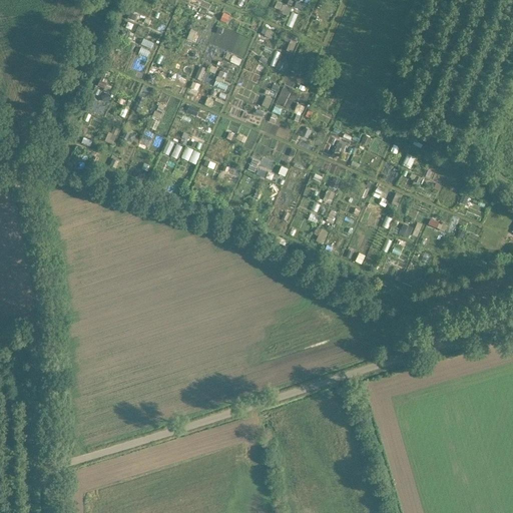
[(114,125),(107,140),(114,143),(120,128),(114,125)]
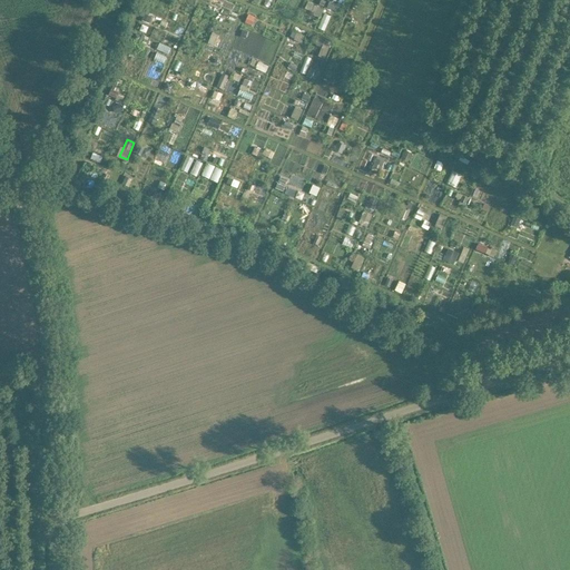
[(187,155),(182,169),(189,173),(195,158),(187,155)]
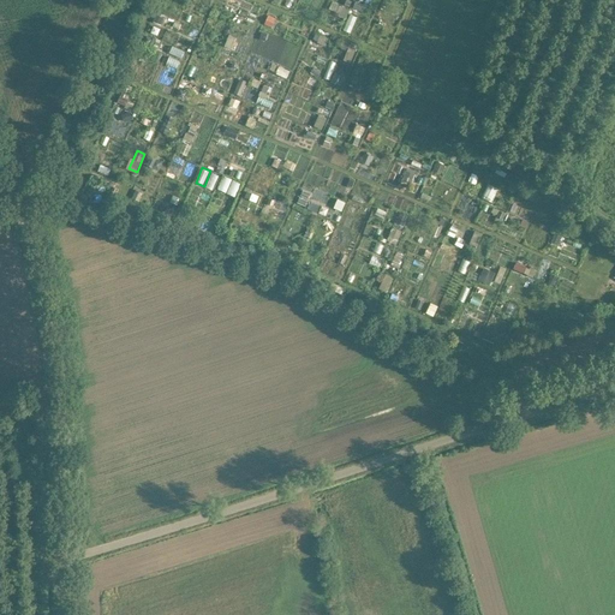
[(212,172),(207,187),(214,190),(220,174),(212,172)]
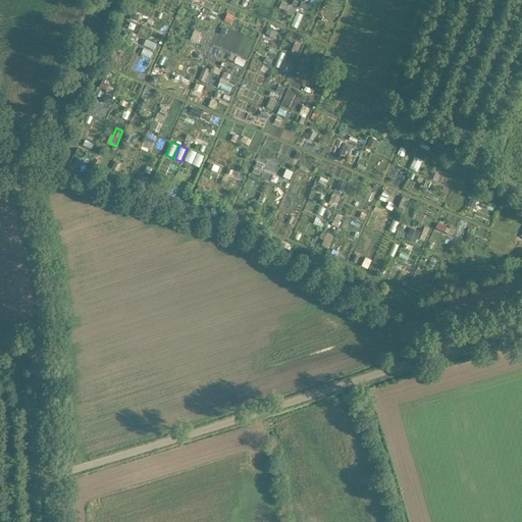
[(186,160),(200,166),(205,155),(190,149),(186,160)]
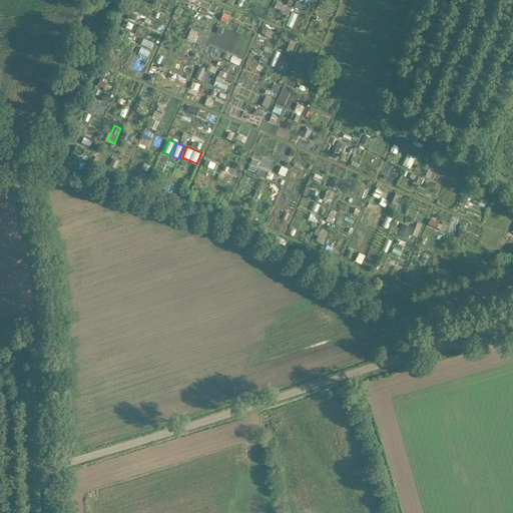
[(411,167),(415,155),(407,152),(403,164),(411,167)]
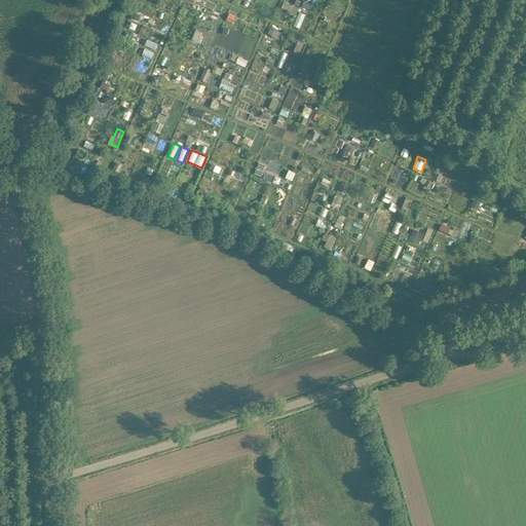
[(341,209),(344,194),(337,192),(333,207),(341,209)]
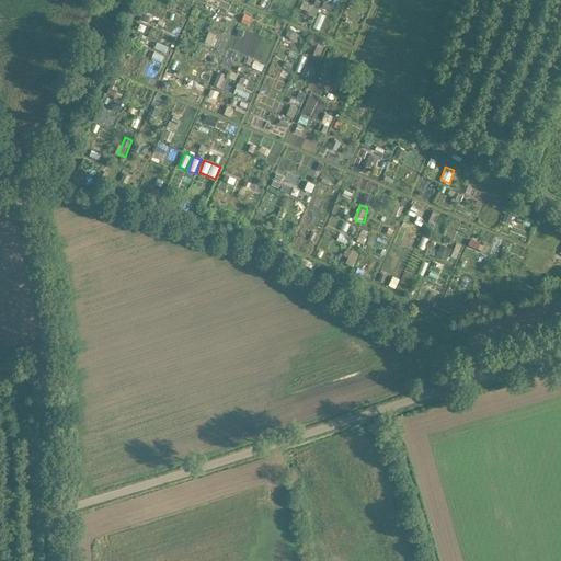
[(430,221),(436,225),(441,213),(435,210),(430,221)]
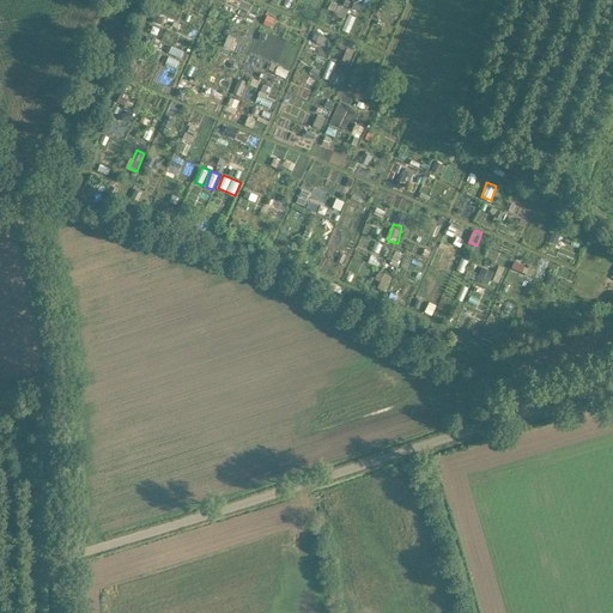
[(514,262),(511,268),(522,272),(525,266),(514,262)]
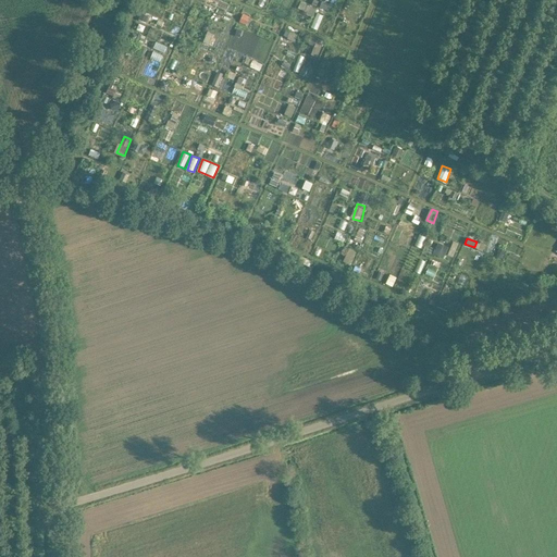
[(455,242),(450,255),(455,256),(459,244),(455,242)]
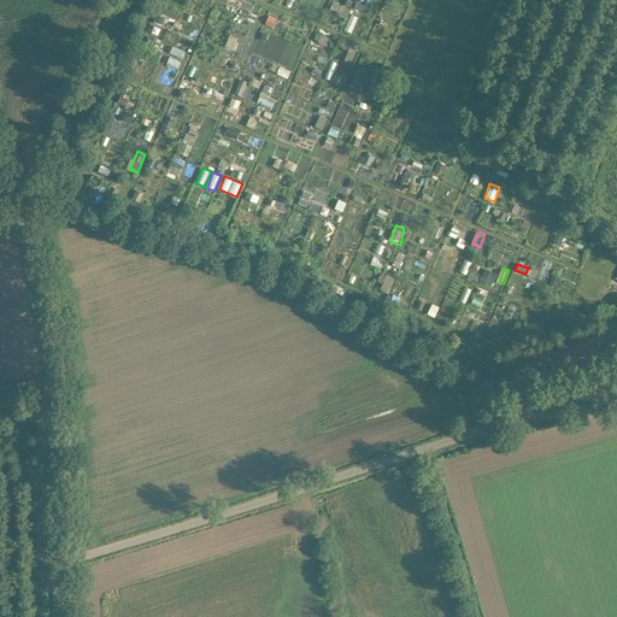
[(493,286),(498,272),(486,269),(481,281),(493,286)]
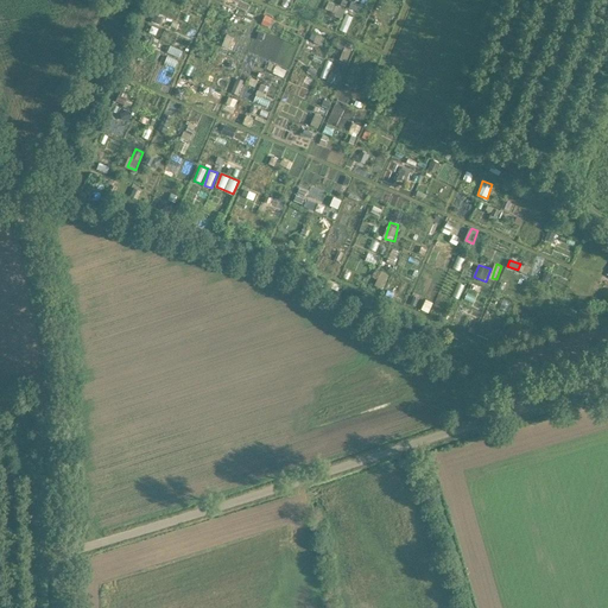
[(506,273),(499,287),(506,291),(512,276),(506,273)]
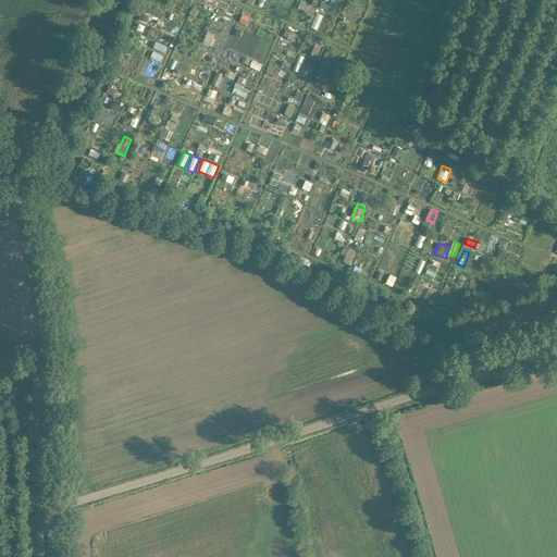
[(300,256),(297,261),(309,267),(312,261),(300,256)]
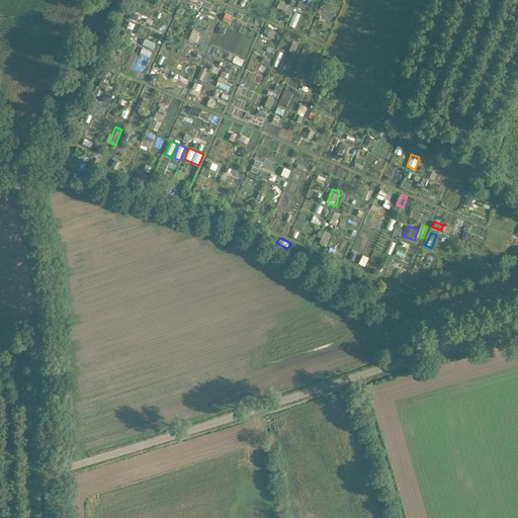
[(393,265),(389,274),(399,278),(402,269),(393,265)]
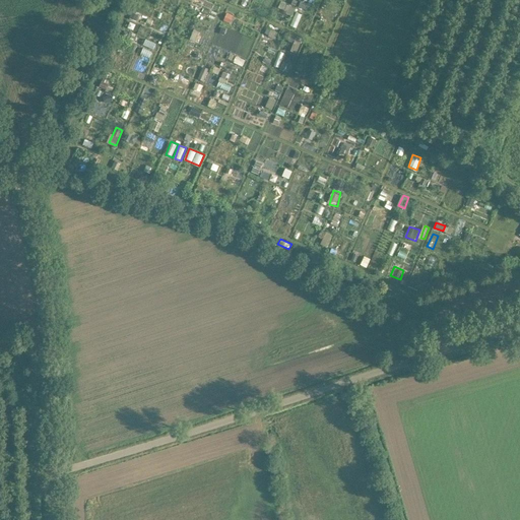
[(385,283),(383,288),(391,291),(393,286),(385,283)]
